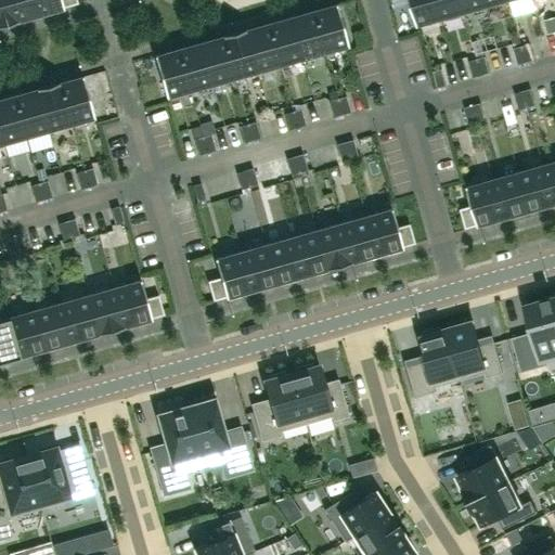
[(0,0),(0,26),(17,22),(11,0),(0,0)]
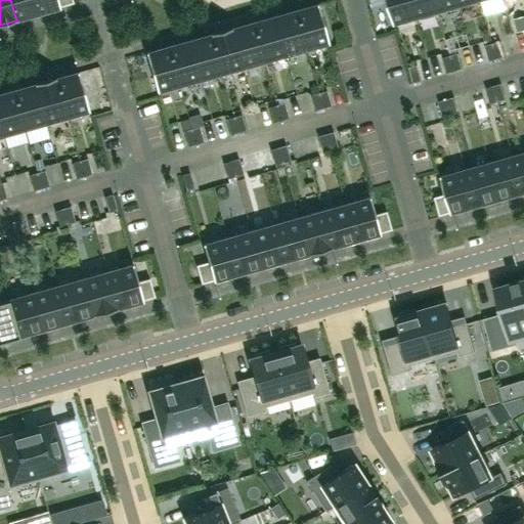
[(38,14),(33,0),(10,0),(16,20),(38,14)]
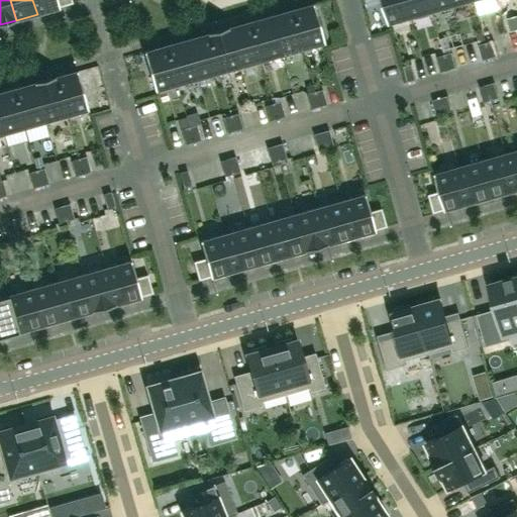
[(71,0),(32,0),(37,14),(60,8),(59,7),(72,3),(71,0)]
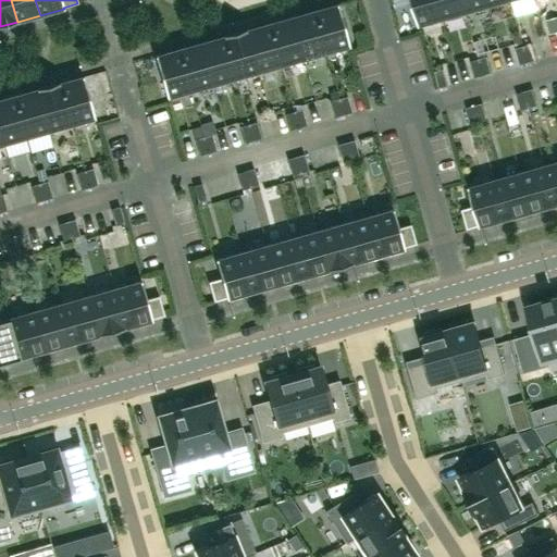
[(443,20),(436,0),(411,0),(420,26),(443,20)]
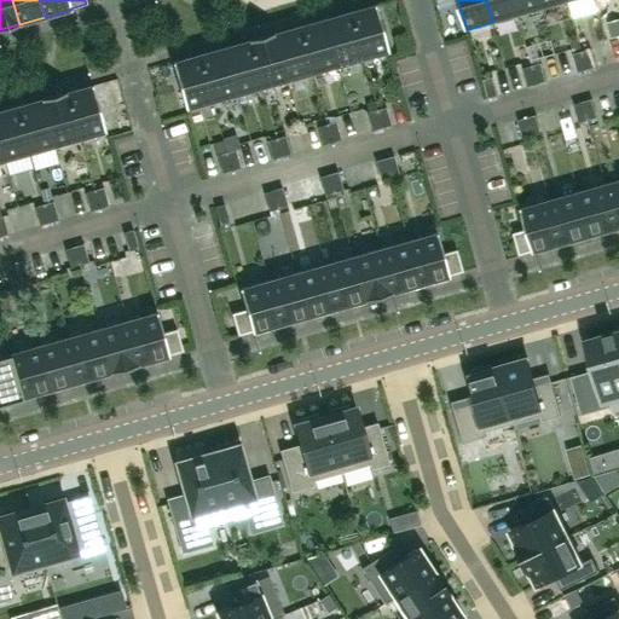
[(518,15),(513,0),(485,0),(492,22),(518,15)]
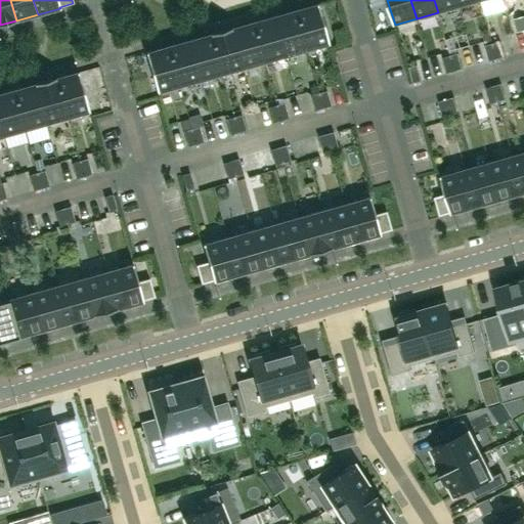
[(460,6),(456,0),(434,0),(438,12),(460,6)]
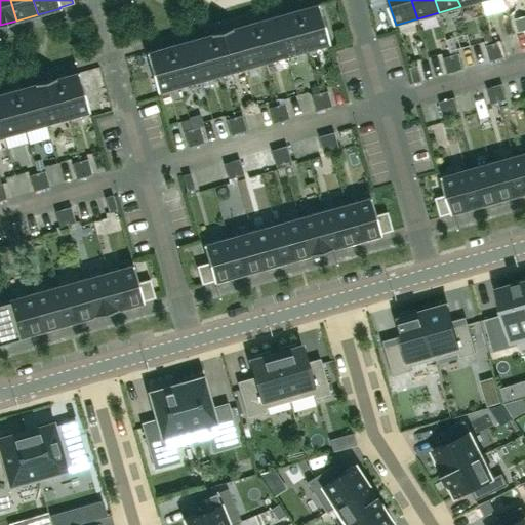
[(329,44),(318,4),(295,10),(307,50),(329,44)]
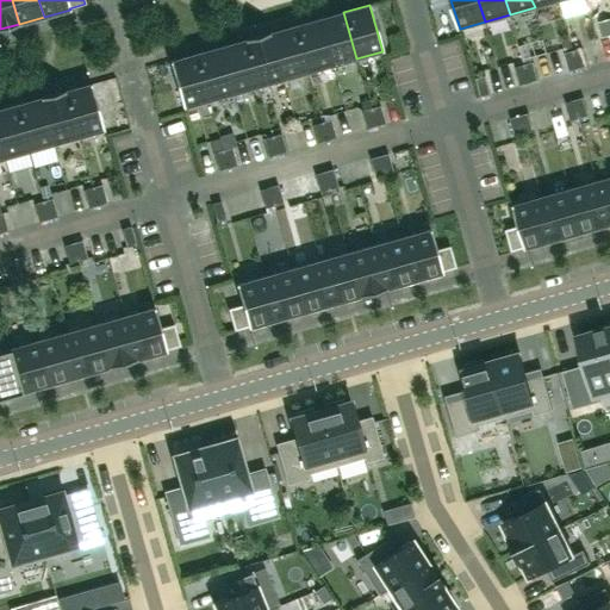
[(356,58),(343,12),(319,19),(332,66),(356,58)]
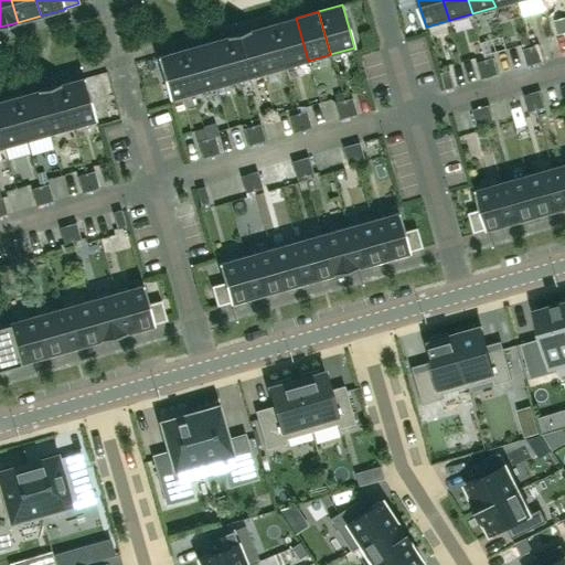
[(308,61),(296,18),(273,24),(285,67),(308,61)]
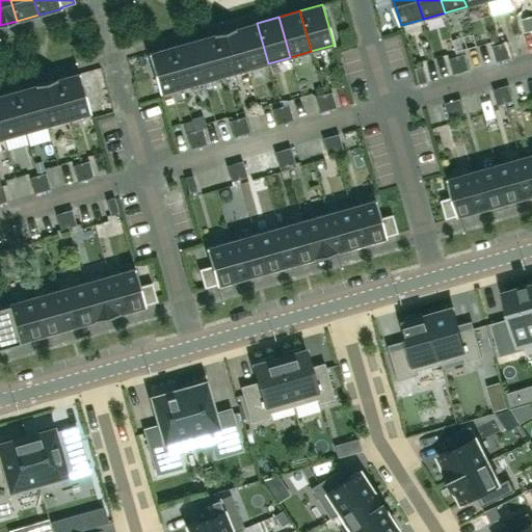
[(268,63),(257,23),(235,29),(246,69),(268,63)]
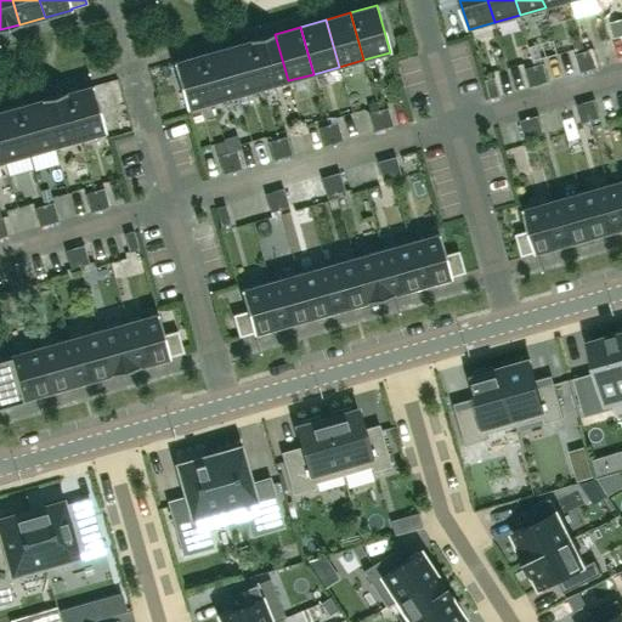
[(288,80),(275,34),(249,40),(263,88),(288,80)]
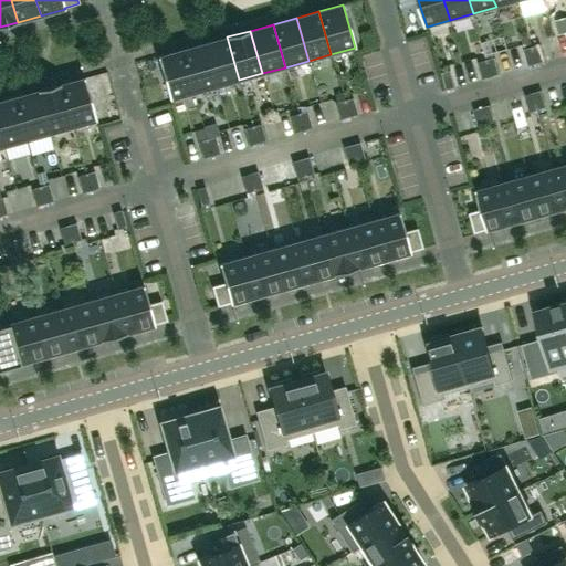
[(239,80),(227,37),(203,43),(216,86),(239,80)]
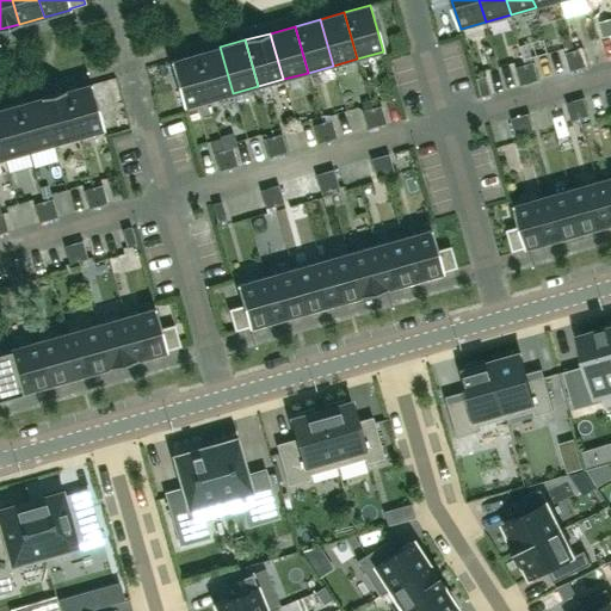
[(233,93),(220,47),(196,54),(209,100),(233,93)]
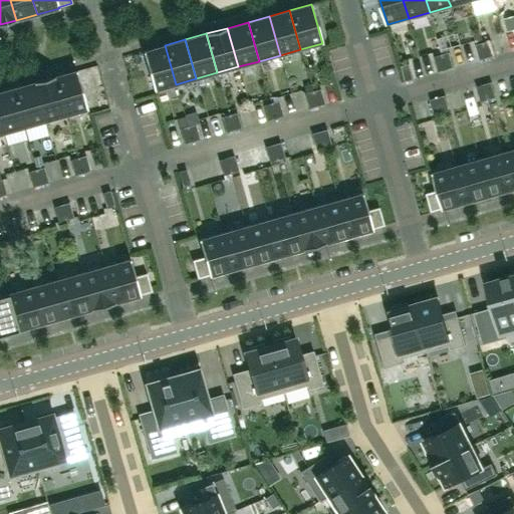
[(495,56),(491,40),(483,42),(488,58),(495,56)]
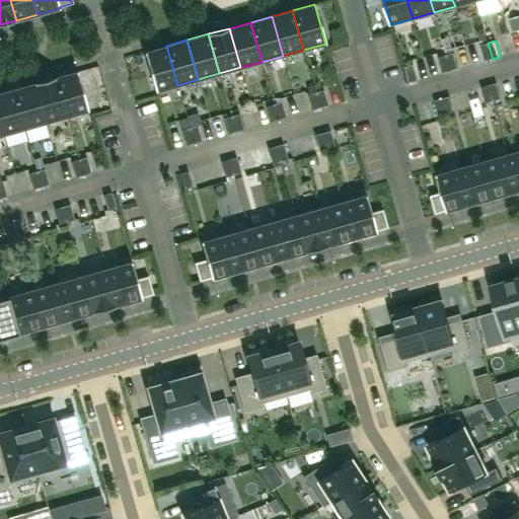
[(493,59),(488,43),(480,46),(485,61),(493,59)]
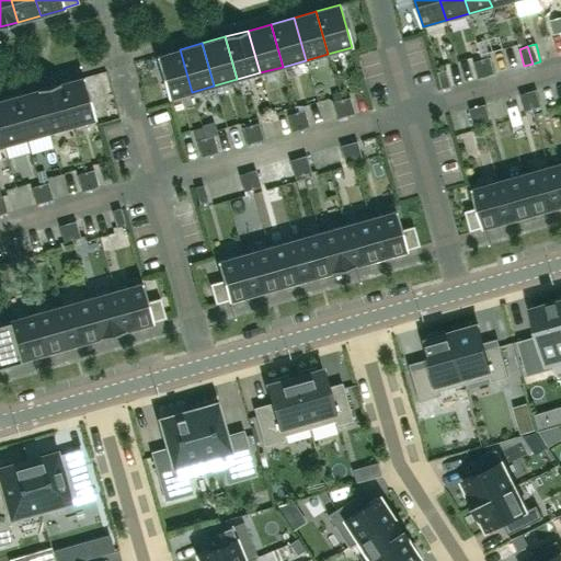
[(192,92),(180,49),(156,56),(168,99),(192,92)]
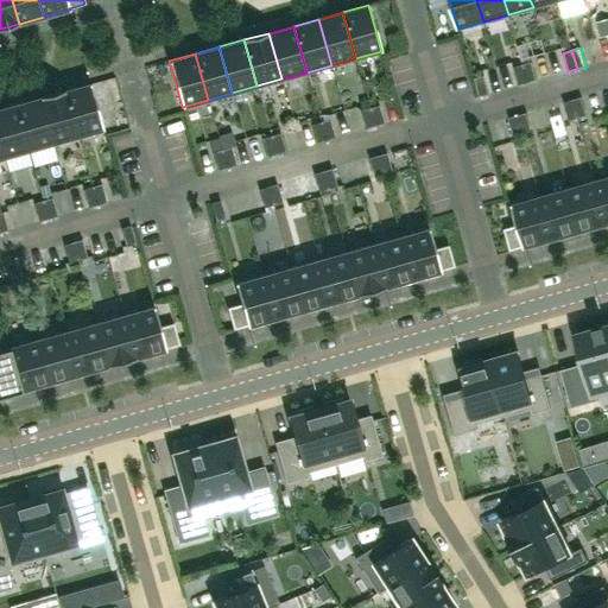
[(537,80),(531,62),(523,64),(527,83),(537,80)]
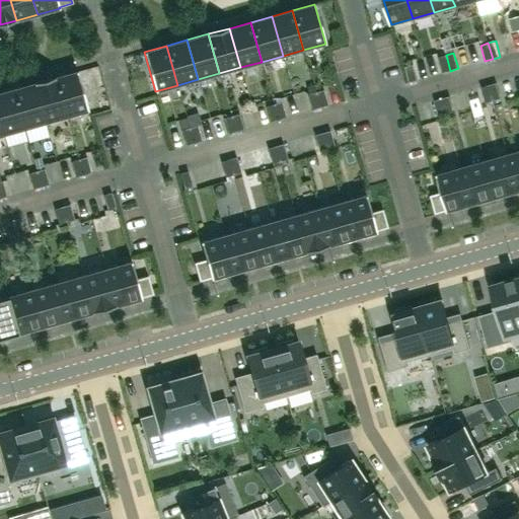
[(450,71),(446,55),(438,57),(442,73),(450,71)]
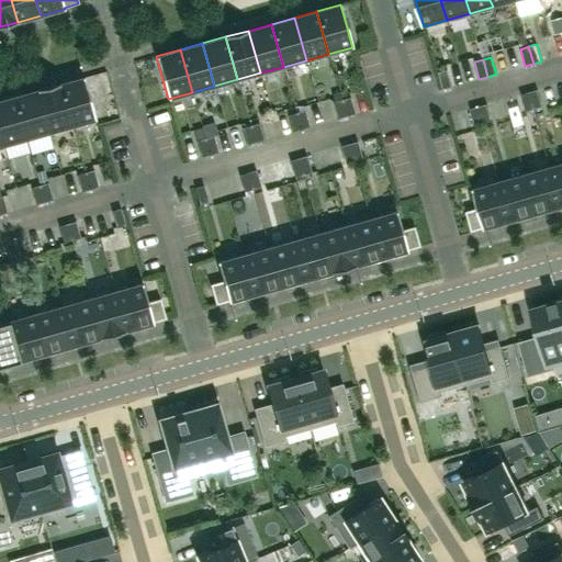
[(438,72),(444,89),(452,87),(447,69),(438,72)]
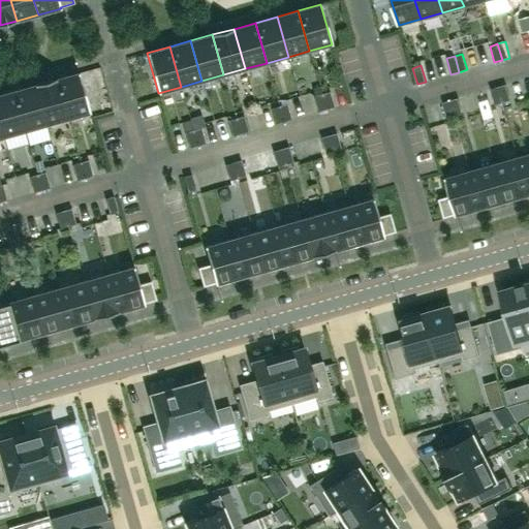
[(90,113),(79,72),(56,79),(67,119),(90,113)]
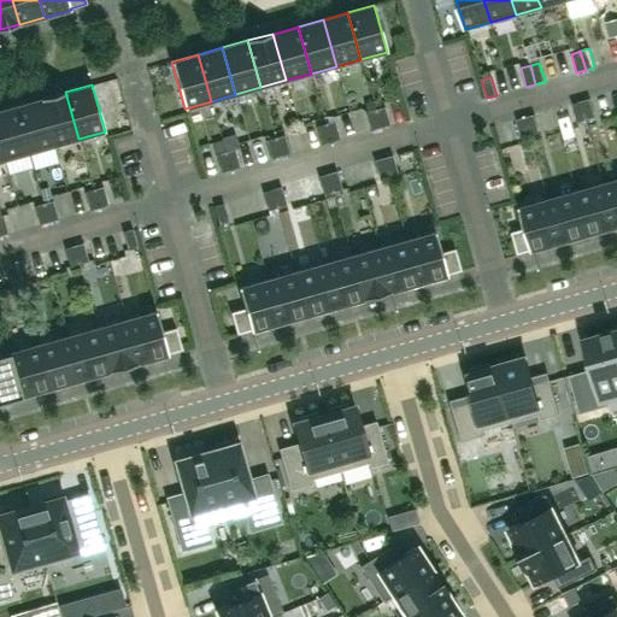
[(78,139),(65,92),(40,99),(53,146),(78,139)]
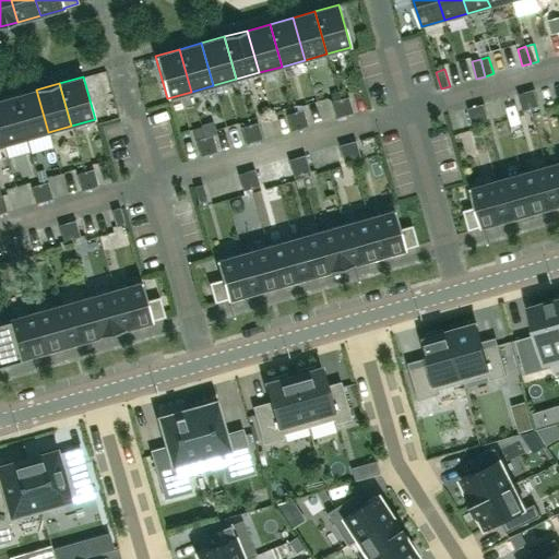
[(48,132),(36,90),(14,96),(26,139),(48,132)]
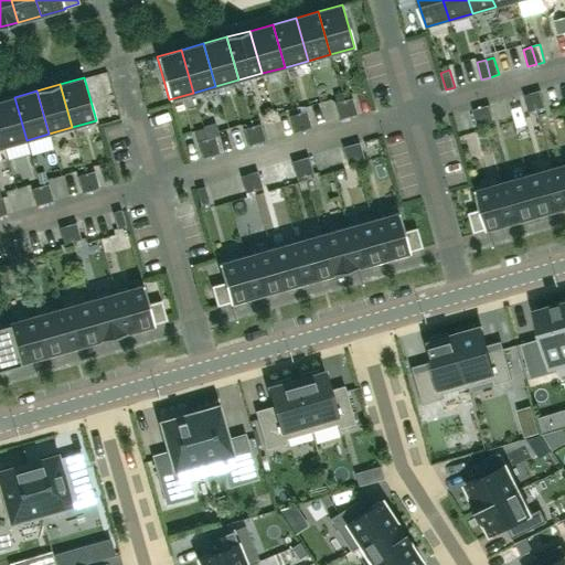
[(545,107),(541,91),(532,93),(536,109),(545,107)]
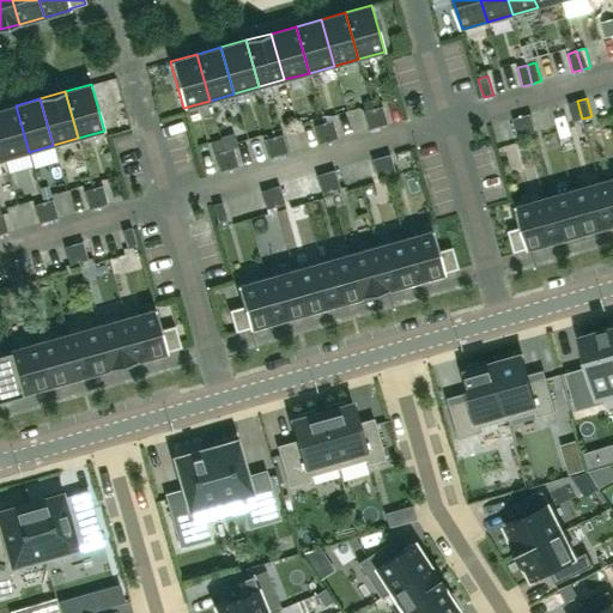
[(582,119),(577,101),(568,103),(574,121),(582,119)]
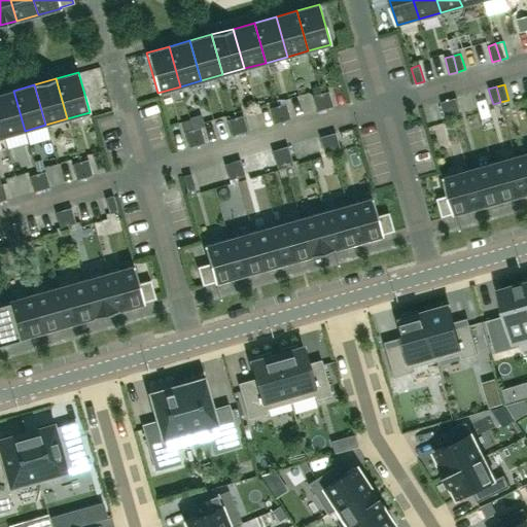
[(25,131),(13,91),(0,94),(0,126),(3,137),(25,131)]
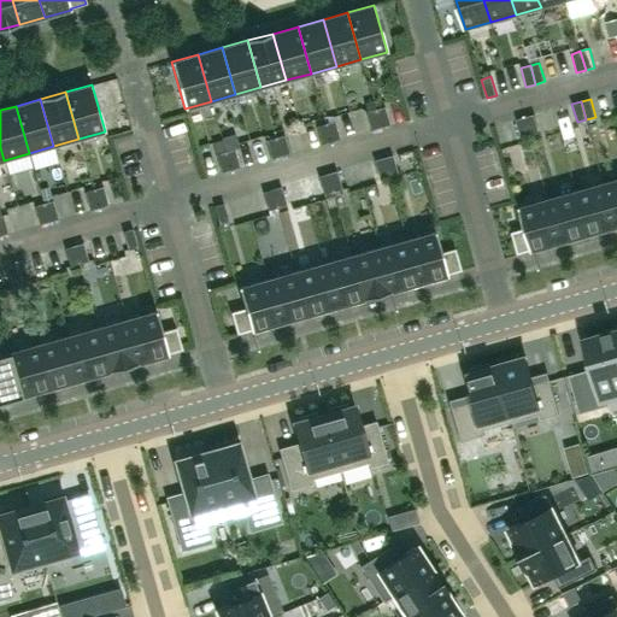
[(389,125),(385,106),(375,110),(380,128),(389,125)]
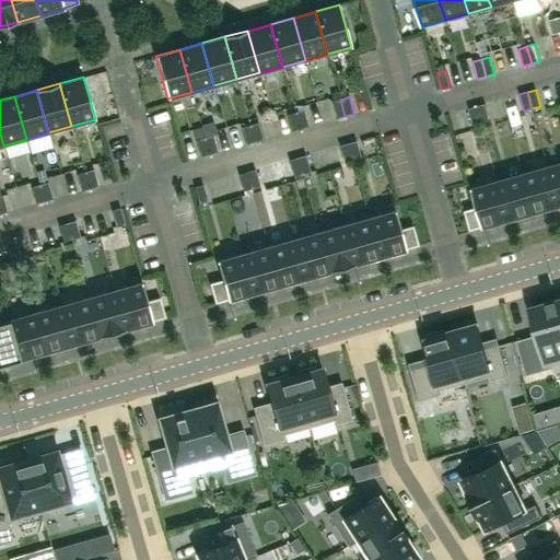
[(345,116),(340,100),(331,102),(337,118),(345,116)]
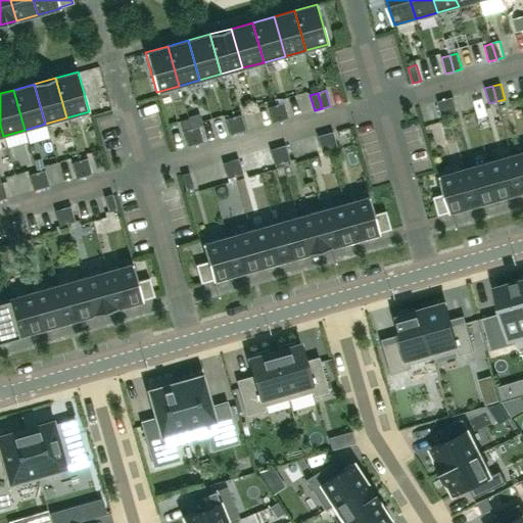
[(458,112),(453,97),(445,99),(449,114),(458,112)]
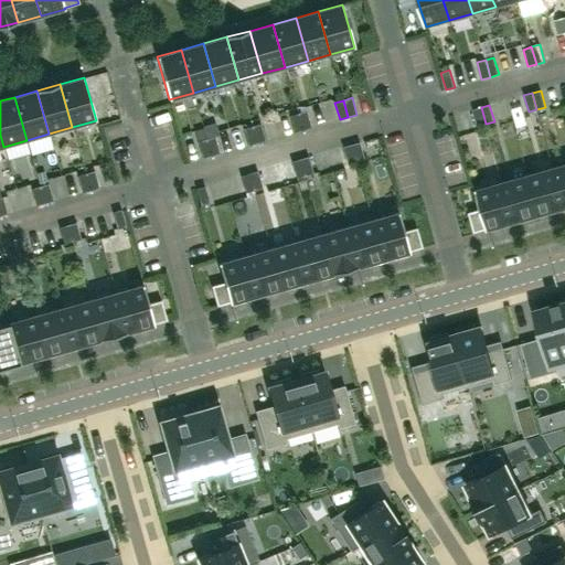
[(486,124),(481,107),(472,109),(477,126),(486,124)]
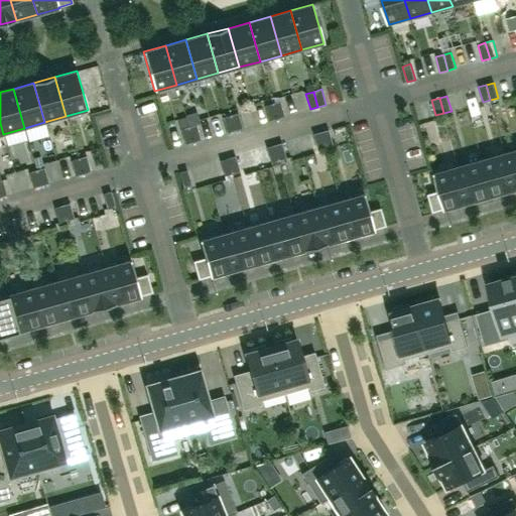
[(284,117),(279,101),(272,103),(276,119),(284,117)]
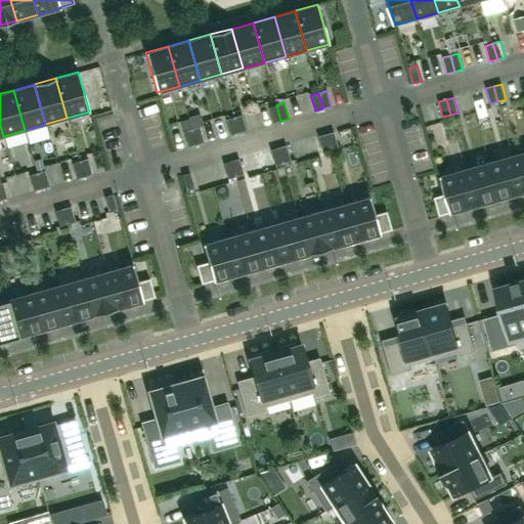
[(280,121),(276,104),(268,107),(272,123),(280,121)]
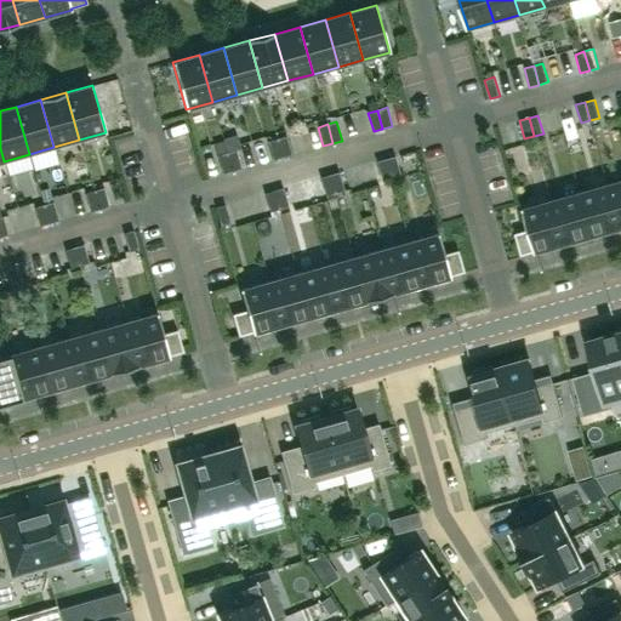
[(291,154),(286,136),(277,138),(281,158),(291,154)]
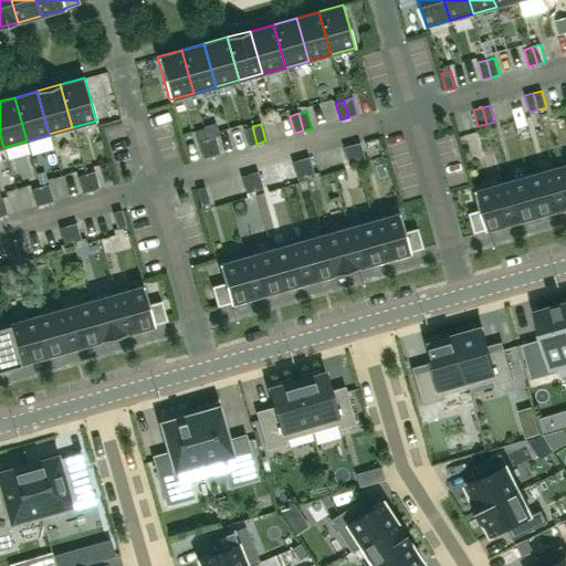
[(257,144),(252,126),(243,128),(249,146),(257,144)]
